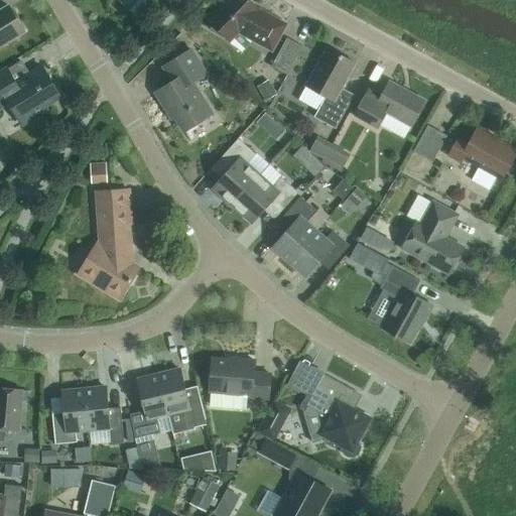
[(272,50),(285,25),(239,0),(229,0),(211,20),(214,24),(210,30),(225,39),(227,36),(231,40),(239,32),(272,50)]
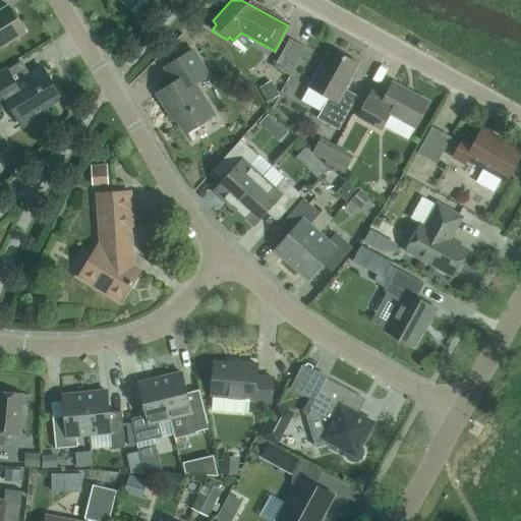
[(18,21),(19,18),(15,11),(11,10),(9,7),(0,12),(0,47),(24,32),(18,21)]
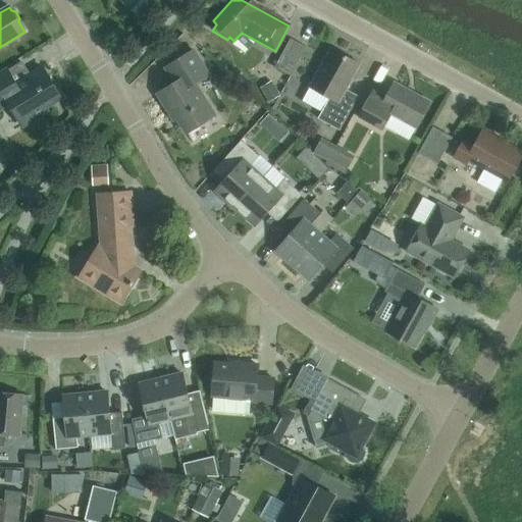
[(291,76),(307,48),(291,39),(274,67),(291,76)]
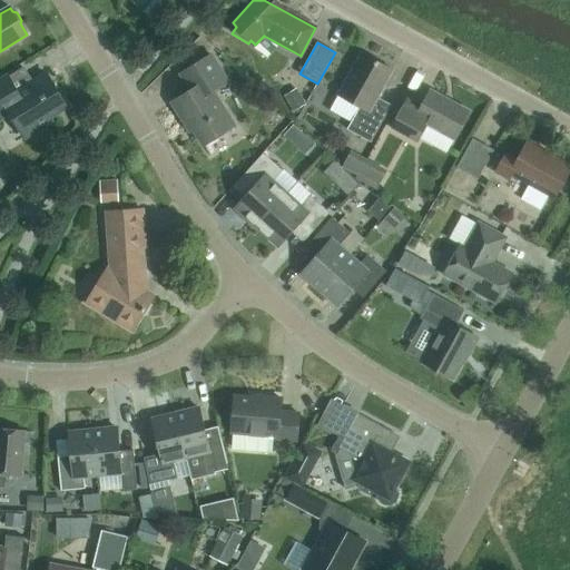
[(371,144),(392,106),(377,98),(393,71),(362,53),(338,96),(360,108),(347,130),(371,144)]
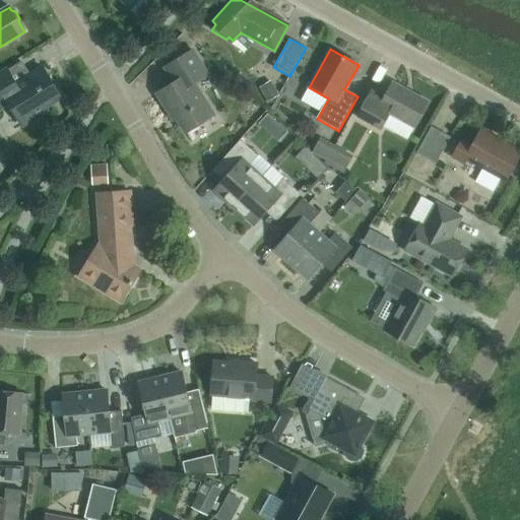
[(214,116),(194,84),(208,75),(193,51),(165,68),(175,83),(157,93),(168,111),(171,109),(186,133),(214,116)]
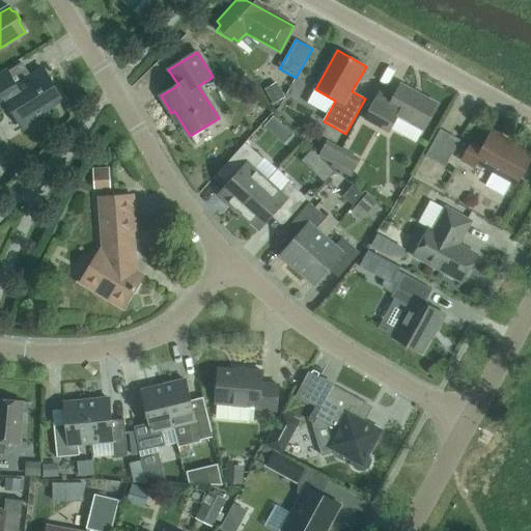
[(62,100),(44,70),(16,86),(7,72),(0,76),(0,111),(9,106),(24,129),(49,113),(47,109),(62,100)]
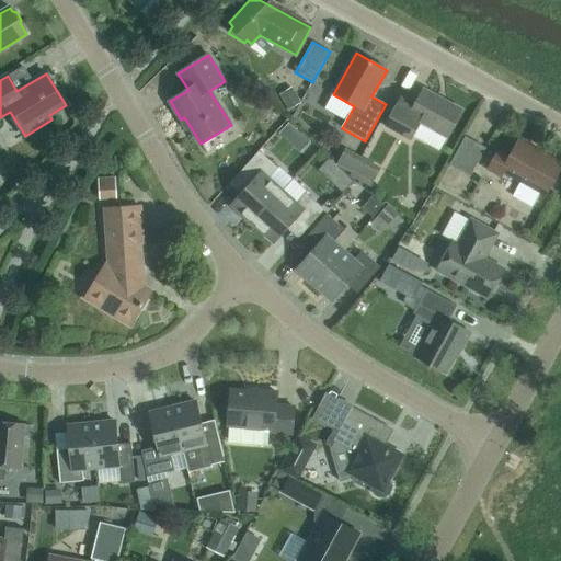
[(462,111),(424,90),(418,101),(403,94),(386,126),(411,140),(421,123),(447,138),(462,111)]
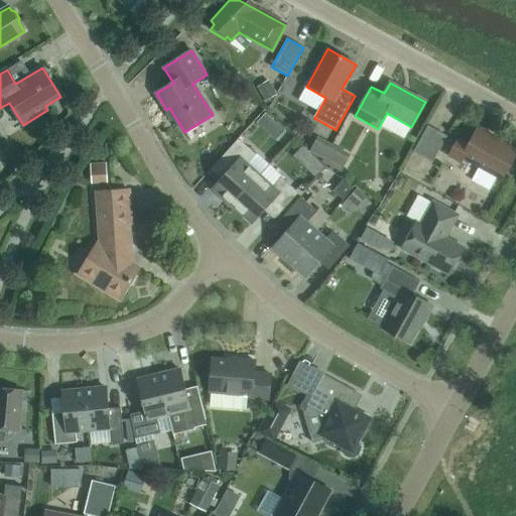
[(261,92),(266,101),(277,95),(272,86),(261,92)]
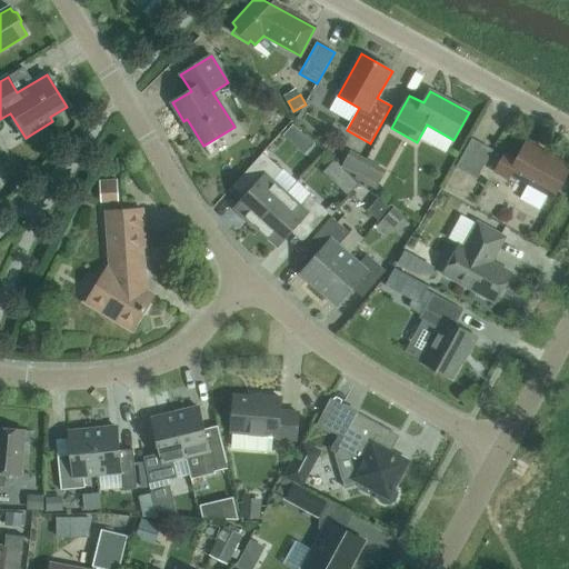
[(291,125),(281,136),(290,143),(300,132),(291,125)]
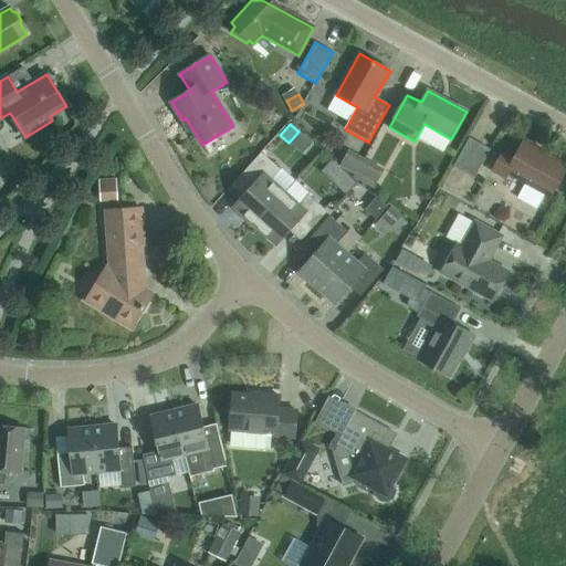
[(474,178),(491,150),(470,138),(453,167),(474,178)]
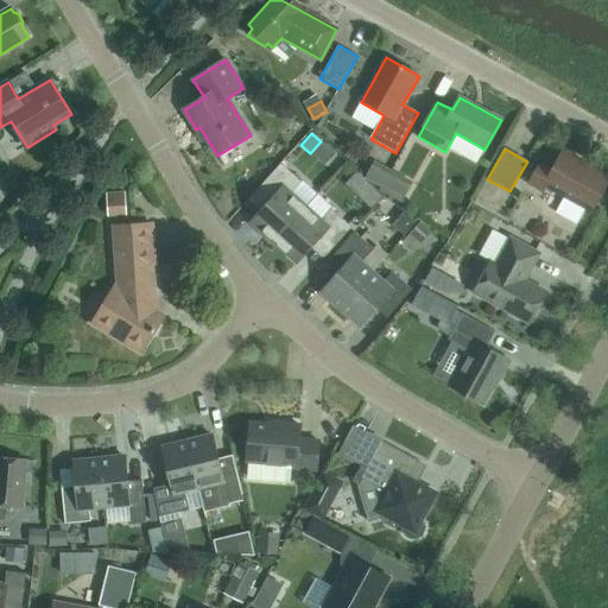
[(607,181),(607,179),(562,154),(553,171),(540,164),(530,184),(544,191),(546,187),(565,196),(556,213),(577,225),(586,208),(591,211),(607,181)]
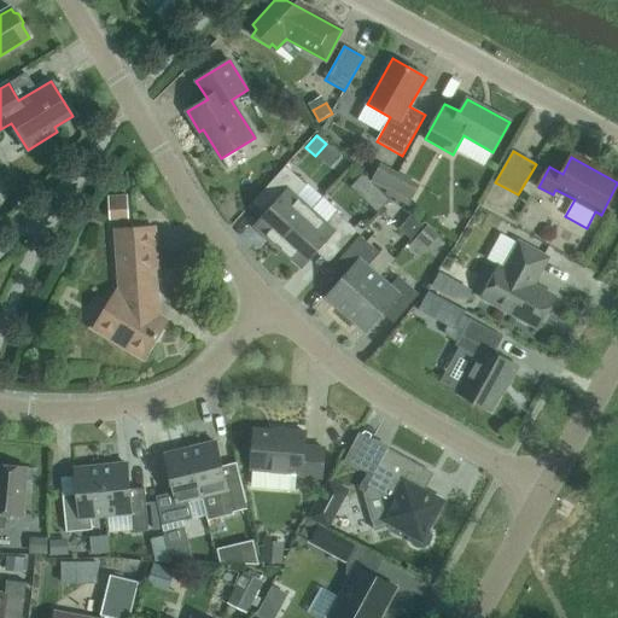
[(388,191),(397,173),(380,163),(371,182),(388,191)]
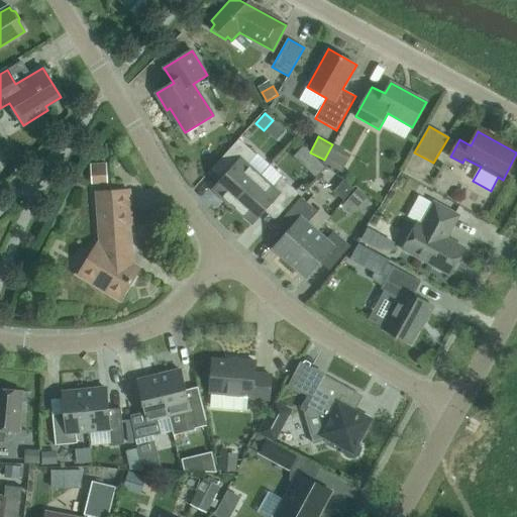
[(233,207),(261,176),(248,165),(256,156),(239,139),(221,160),(231,170),(213,189),(233,207)]
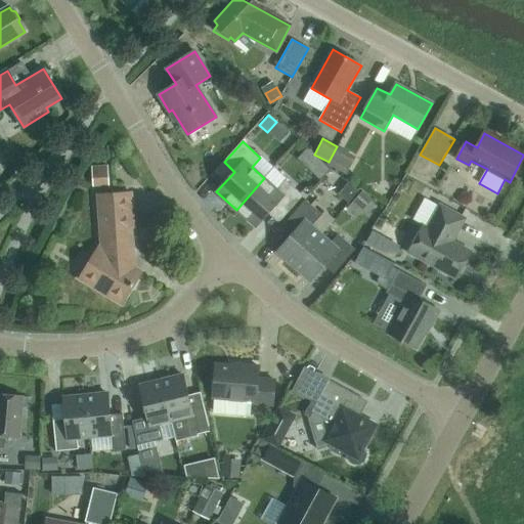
[(337,146),(329,162),(328,165),(347,175),(356,157),(337,146)]
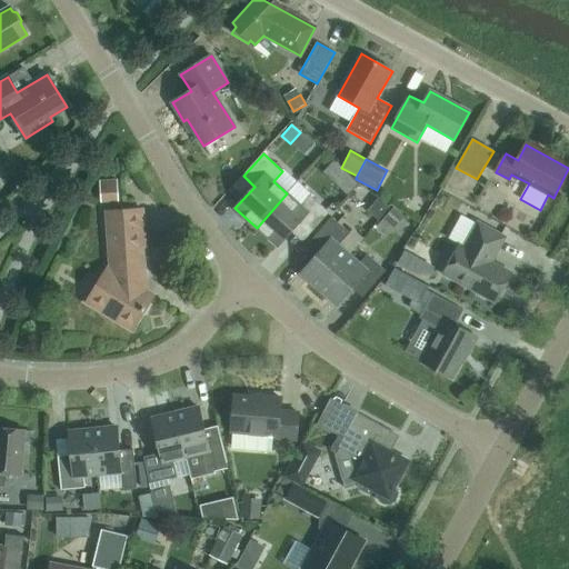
[(346,176),(336,187),(345,196),(356,185),(346,176)]
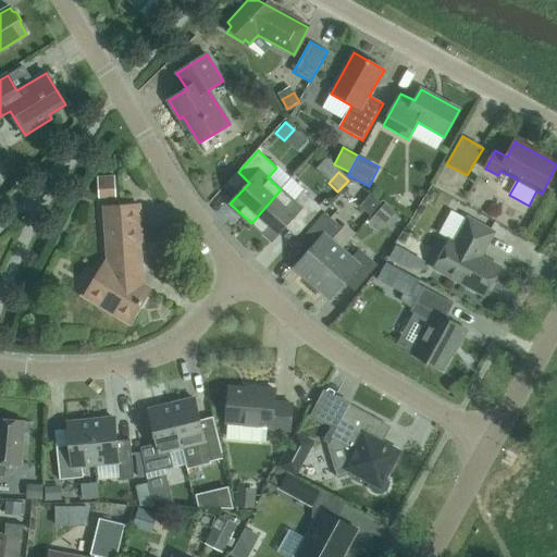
[(98,198),(115,198),(114,176),(97,177),(98,198)]
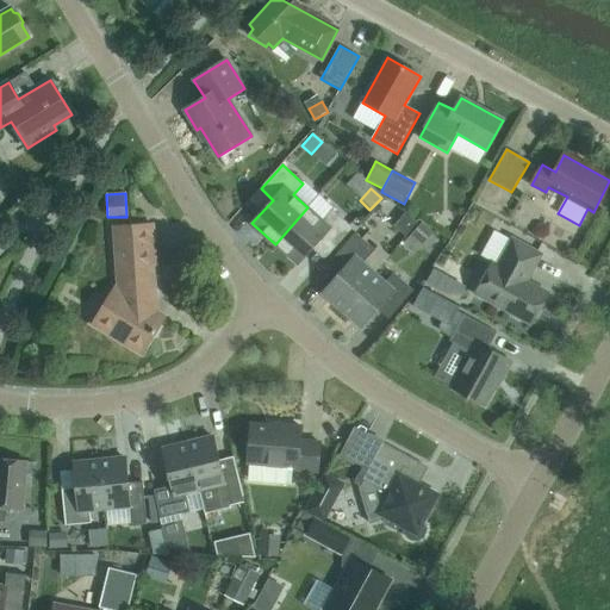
[(490,203),(478,213),(491,228),(503,217),(490,203)]
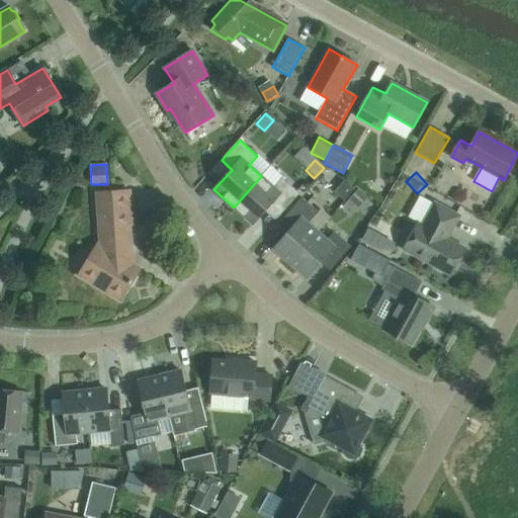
[(261,176),(234,207),(253,225),(271,204),(281,214),(299,194),(282,178),(274,188),(261,176)]
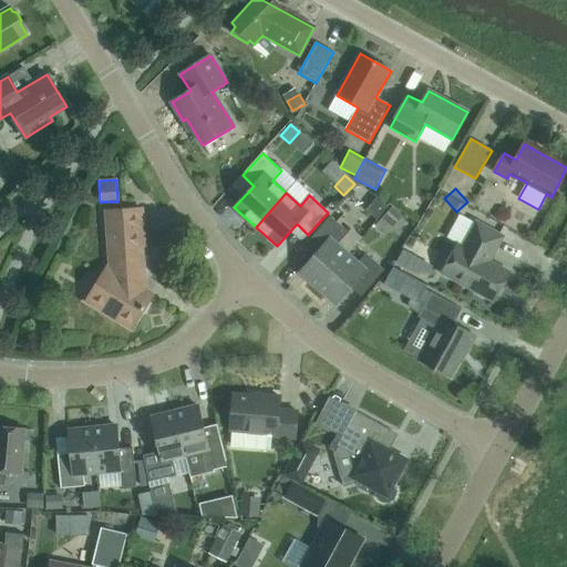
[(377,220),(388,207),(377,198),(366,212),(377,220)]
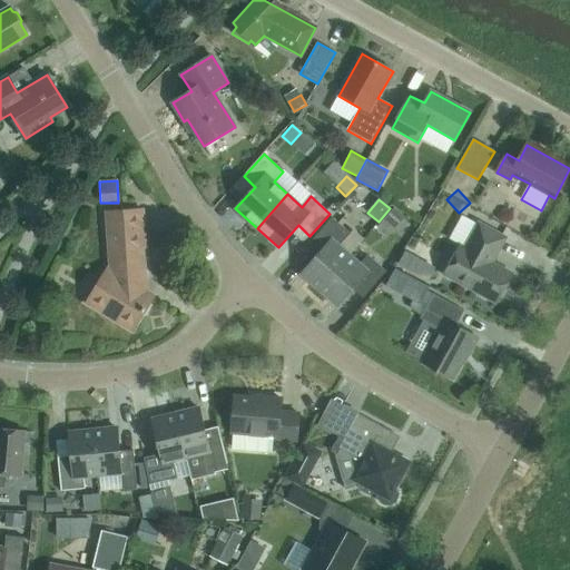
[(395,229),(405,217),(394,208),(377,227),(385,235),(392,226),(395,229)]
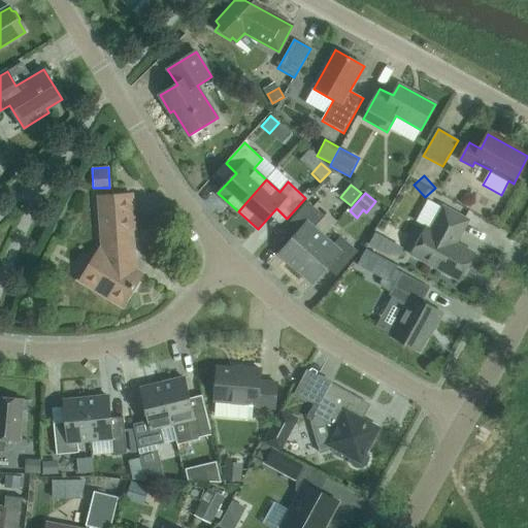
[(134,257),(133,233),(135,233),(132,195),(99,197),(103,252),(100,250),(80,282),(123,307),(142,275),(128,266),(134,257)]
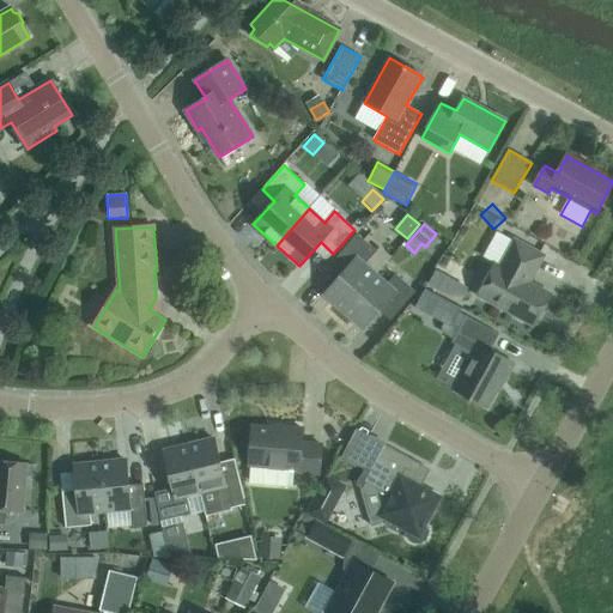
[(344,313),(376,275),(365,266),(377,252),(358,235),(331,266),(340,275),(323,295),(344,313)]
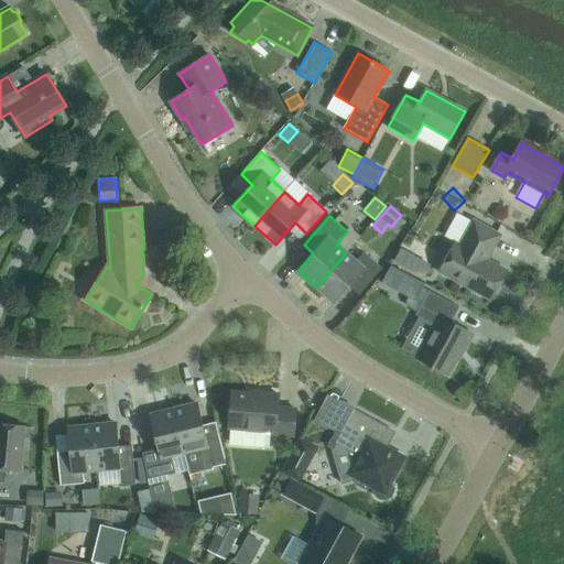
[(487,260),(501,236),(474,221),(461,246),(456,243),(440,272),(491,301),(507,271),(487,260)]
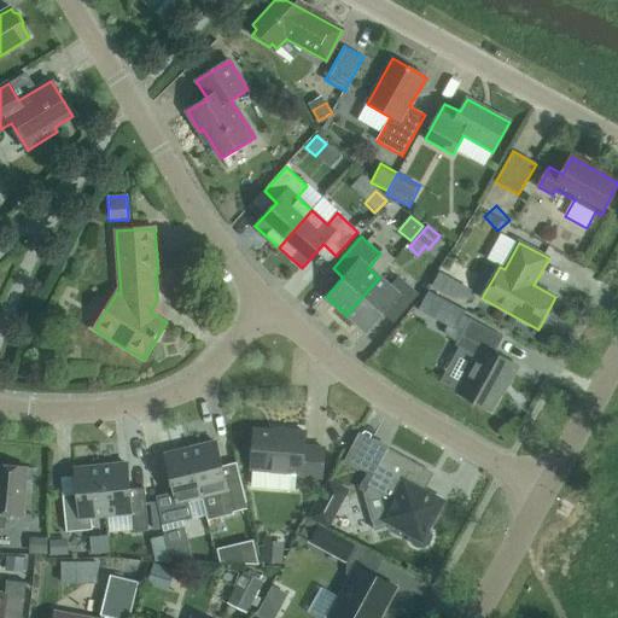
[(379,278),(347,315),(367,332),(383,314),(394,324),(419,295),(400,278),(390,287),(379,278)]
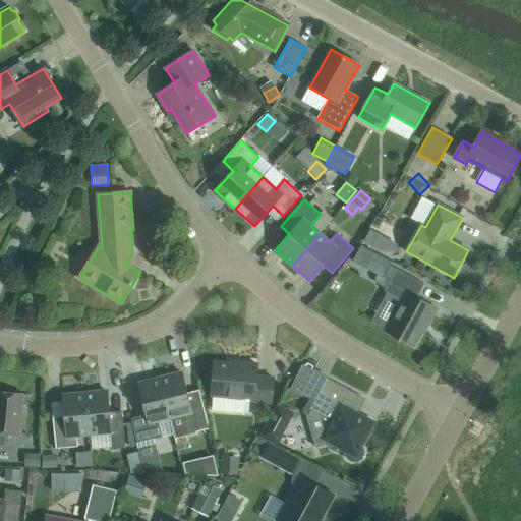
[(361,246),(353,261),(384,278),(392,263),(361,246)]
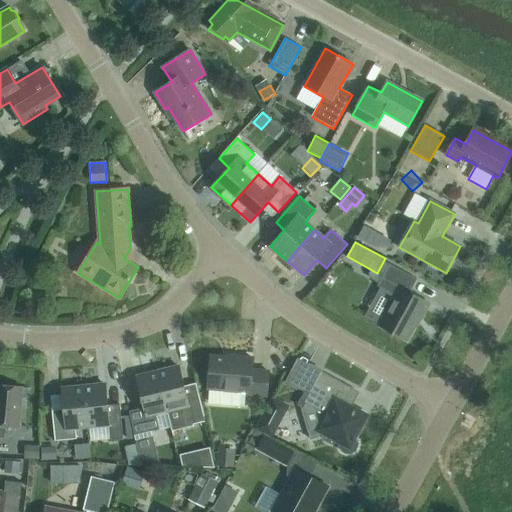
[(422,316),(429,304),(410,294),(417,280),(390,265),(378,286),(395,296),(379,326),(407,341),(421,316),(422,316)]
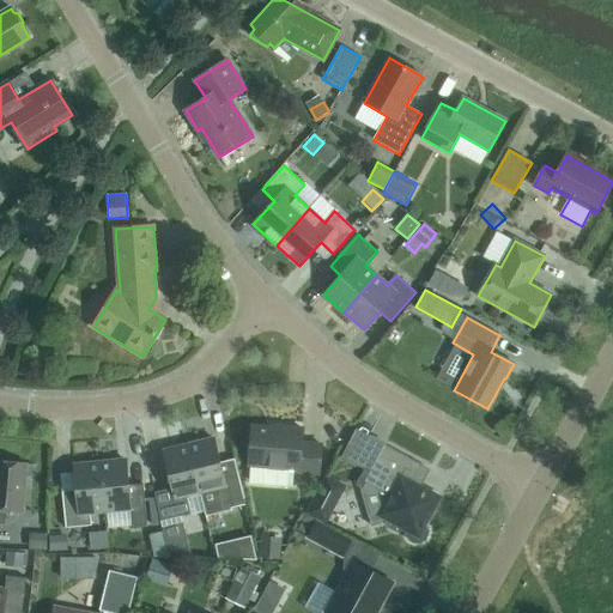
[(281,430),(253,428),(250,466),(298,469),(297,473),(319,475),(322,445),(302,443),(303,430),(281,428),(281,430)]
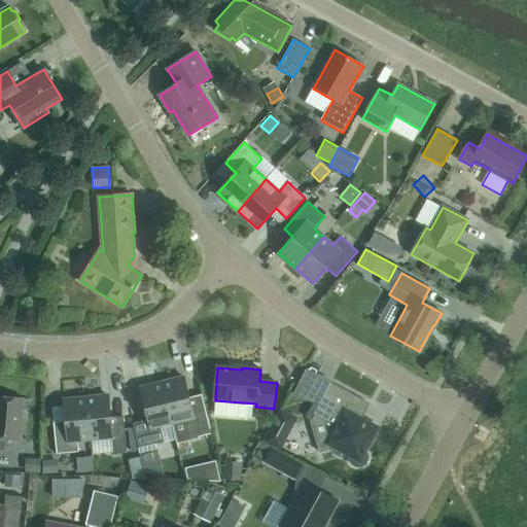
[(189,398),(184,378),(163,383),(172,424),(176,440),(188,436),(189,440),(212,434),(202,395),(189,398)]
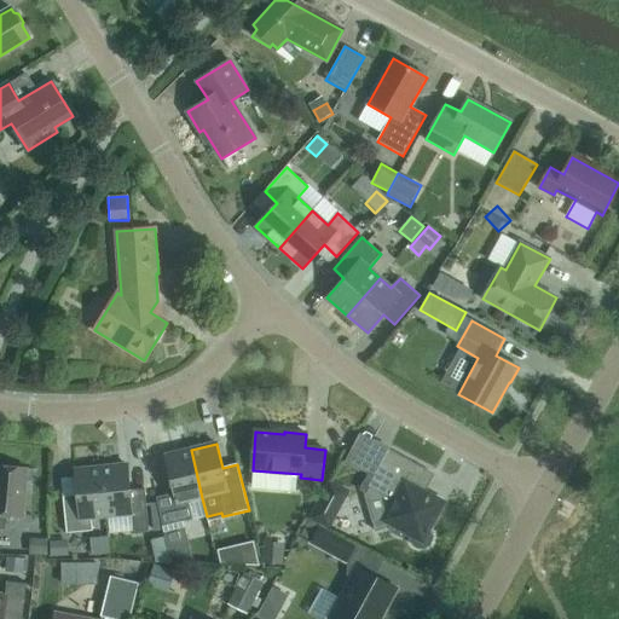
[(194,520),(189,501),(202,498),(191,450),(165,456),(171,481),(169,481),(180,522),(194,520)]
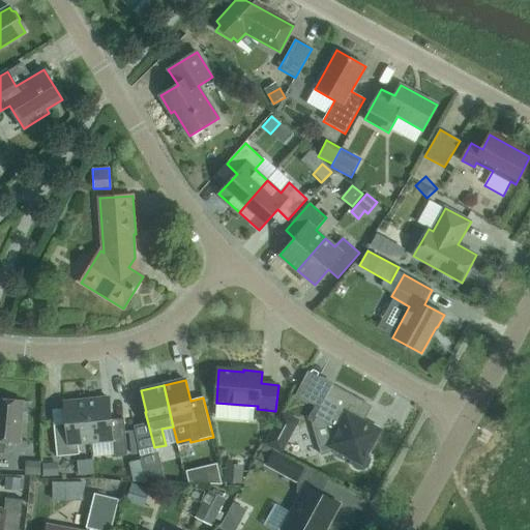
[(364,403),(333,385),(316,417),(337,430),(329,446),(332,447),(334,455),(343,461),(351,459),(351,464),(354,468),(358,470),(363,470),(369,468),(371,463),(371,458),(367,453),(367,452),(379,431),(356,418),(364,403)]
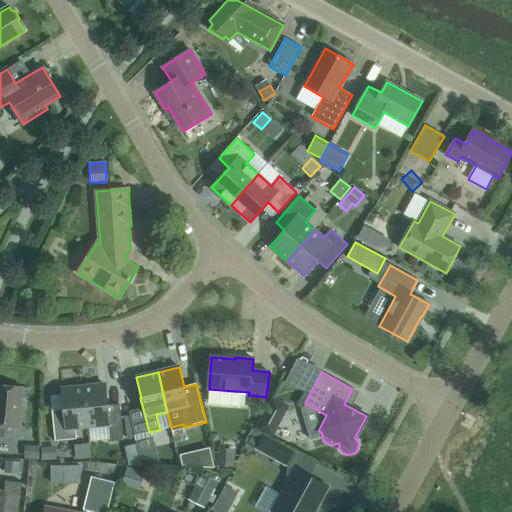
[(0,437),(6,438),(7,427),(19,428),(22,388),(0,385),(0,437)]
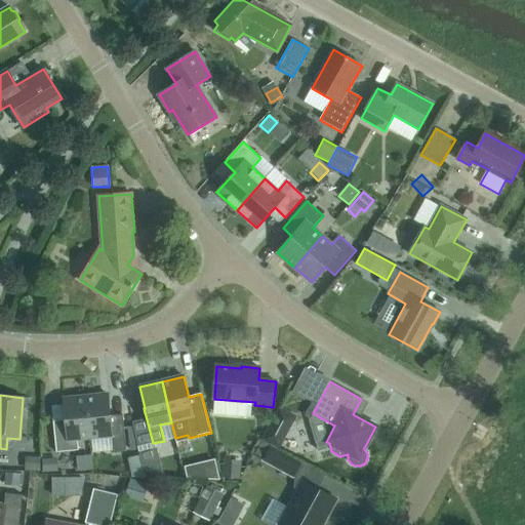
[(86,397),(90,438),(112,436),(114,452),(126,451),(123,415),(111,416),(109,395),(86,397)]
